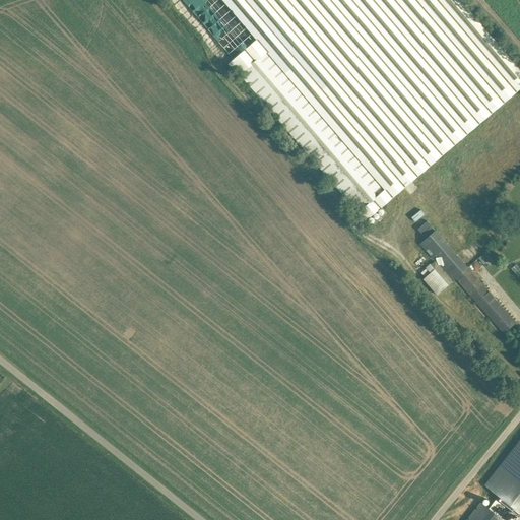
[(519,69),(460,0),(221,0),(256,41),(229,64),(371,226),(386,213),(381,207),(519,88),(519,69)]
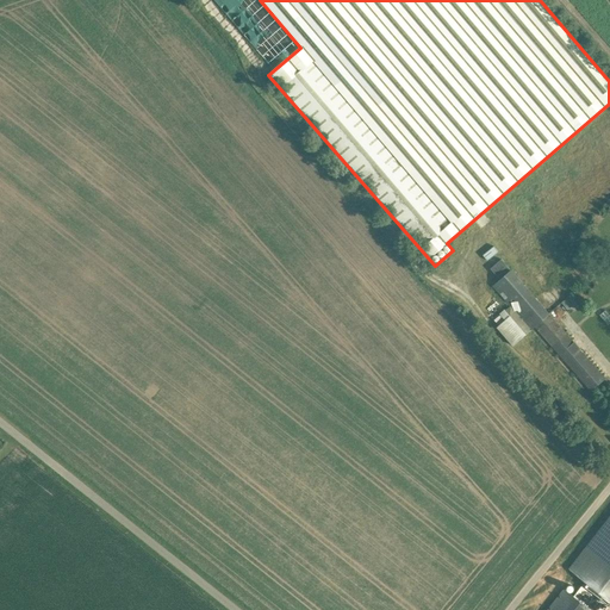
[(487,261),(497,253),(491,246),(481,254),(487,261)]
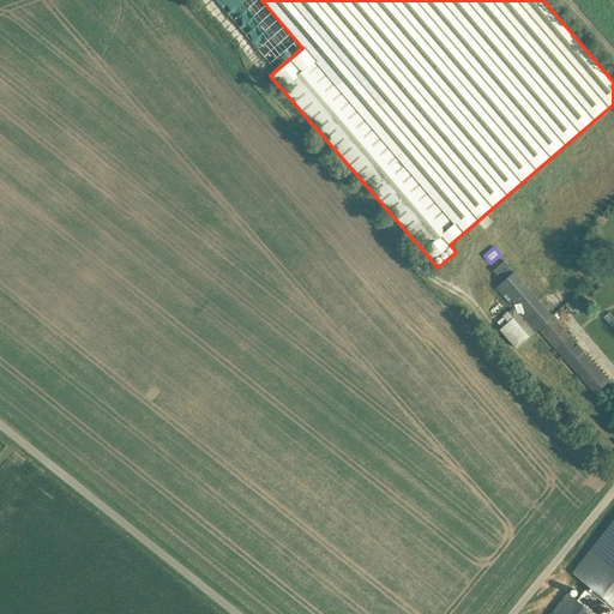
[(498,321),(495,324),(516,348),(519,345),(535,331),(539,329),(587,384),(595,393),(609,380),(601,372),(553,315),(516,274),(505,283),(501,286),(498,289),(513,308),(498,321)]
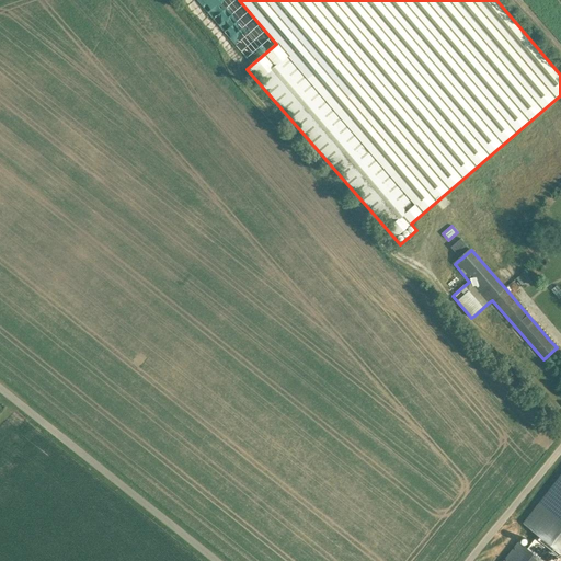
[(560,554),(560,468),(521,527),(560,554)]
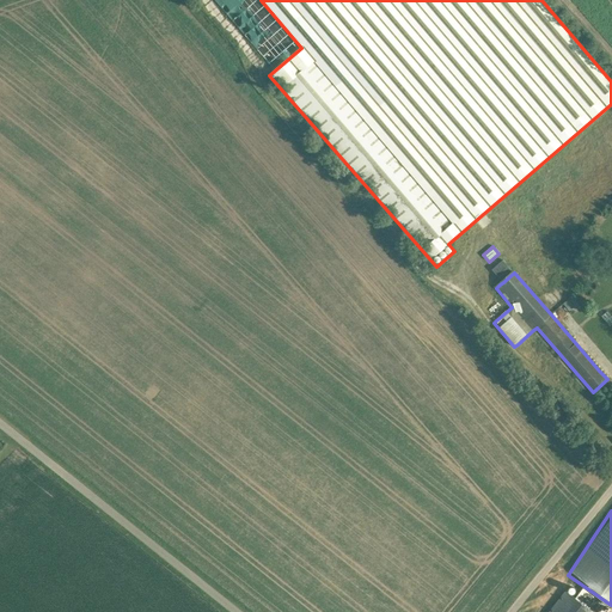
[(589,611),(558,589),(542,611),(589,611)]
